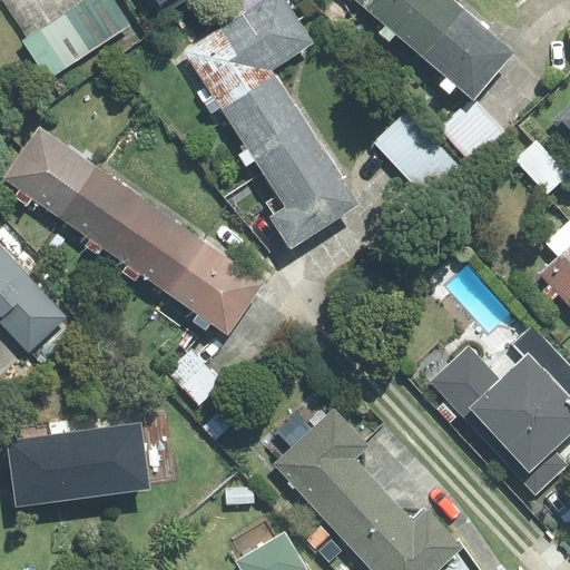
[(114,0),(85,0),(23,40),(49,79),(130,26),(114,0)]
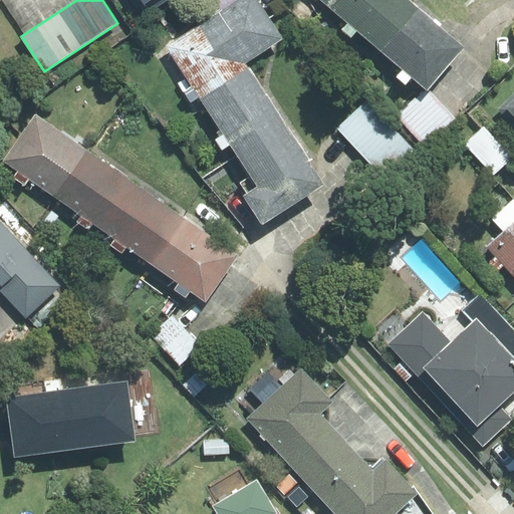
[(247,62),(282,38),(257,0),(238,0),(216,15),(247,62)]
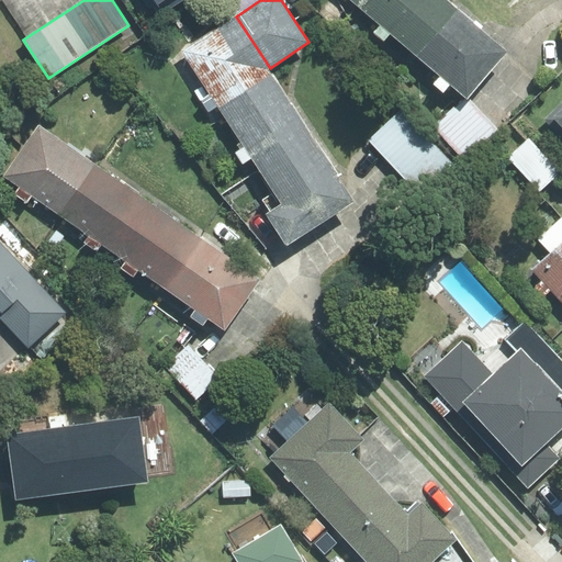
[(401,0),(351,0),(380,24),(401,0)]
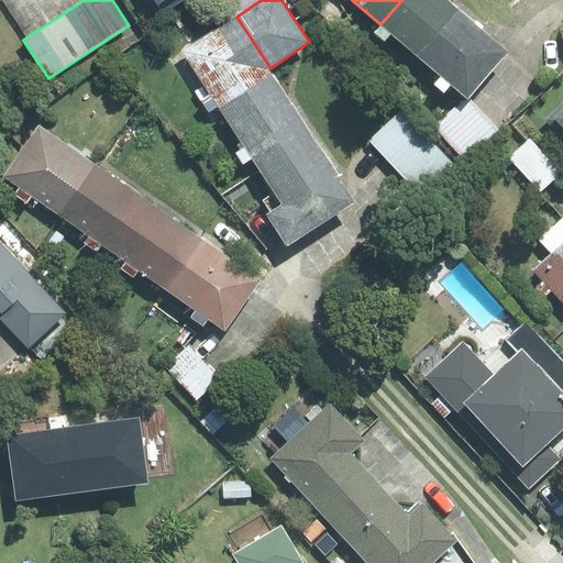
[(420,56),(460,11),(446,0),(401,0),(381,24),(420,56)]
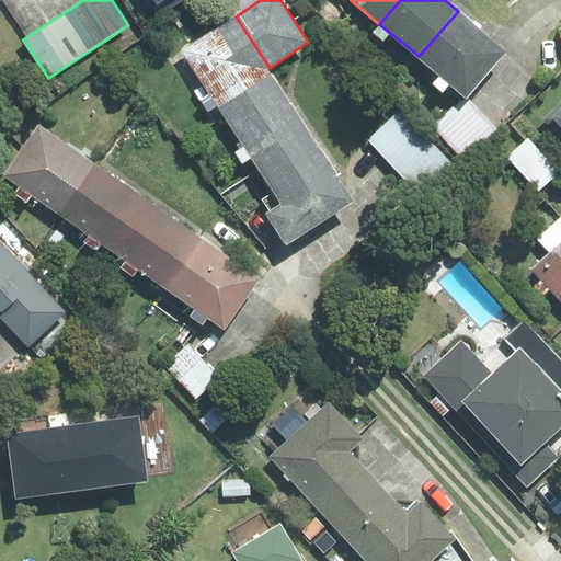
[(505,52),(458,11),(419,56),(466,96),(505,52)]
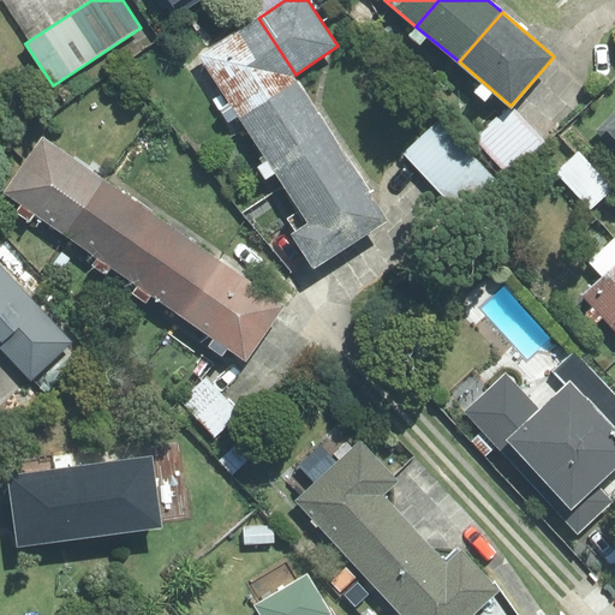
[(258,18),(202,54),(238,112),(296,75),(258,18)]
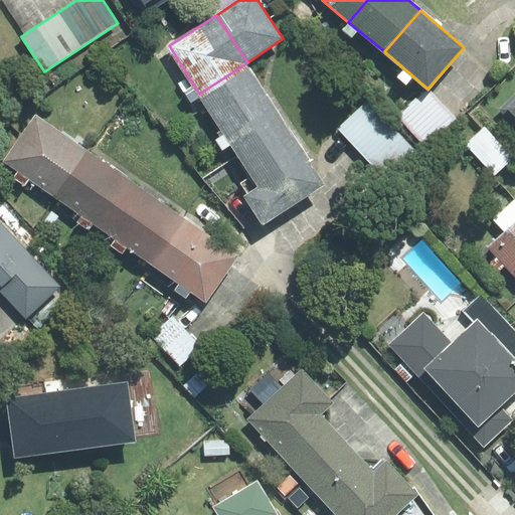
[(247,62),(199,94),(238,154),(286,124),(247,62)]
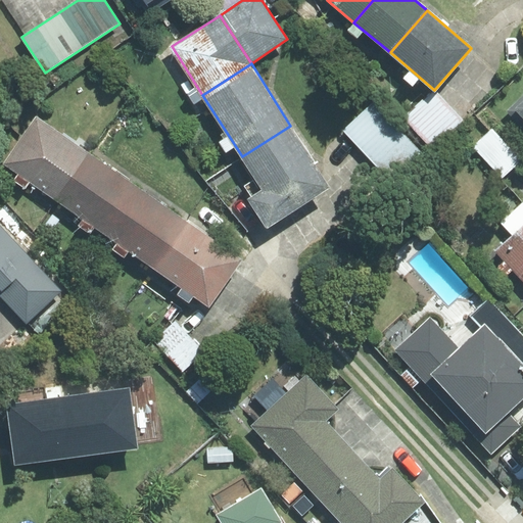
[(431,148),(460,123),(432,92),(403,116),(431,148)]
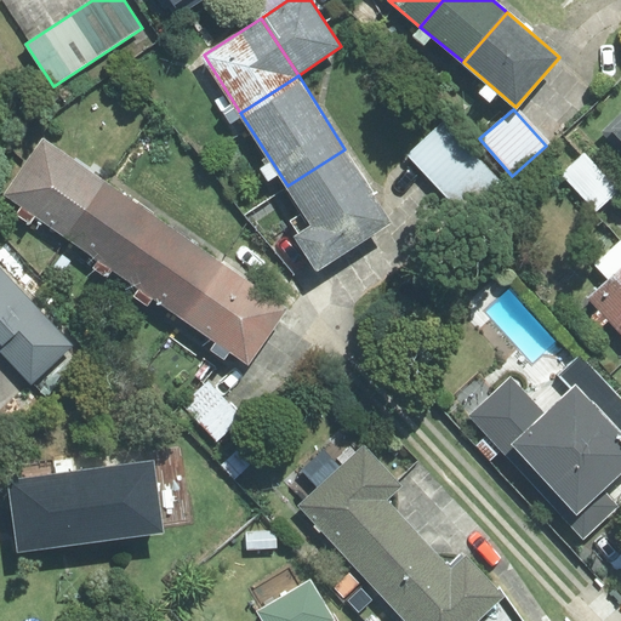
[(620,113),(603,131),(620,151),(620,113)]
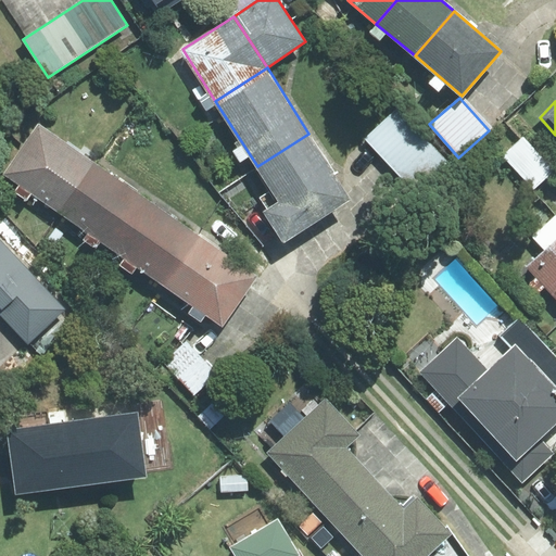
[(450,165),(397,109),(366,139),(417,194),(450,165)]
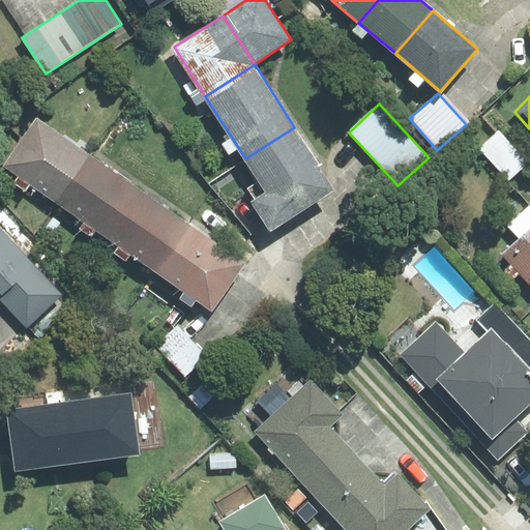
[(30,185),(56,203),(90,155),(36,118),(3,167),(19,177),(13,183),(25,192),(30,185)]
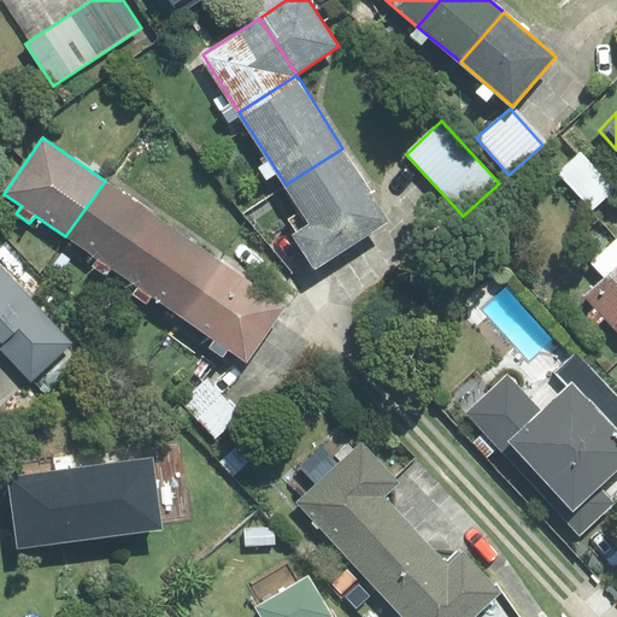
[(342,148),(286,184),(311,223),(293,235),(315,269),(389,222),(342,148)]
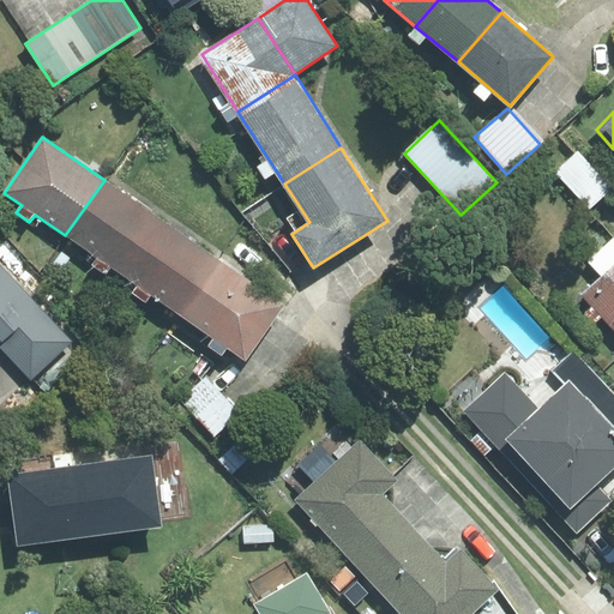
[(578,150),(554,172),(589,208),(612,187),(578,150)]
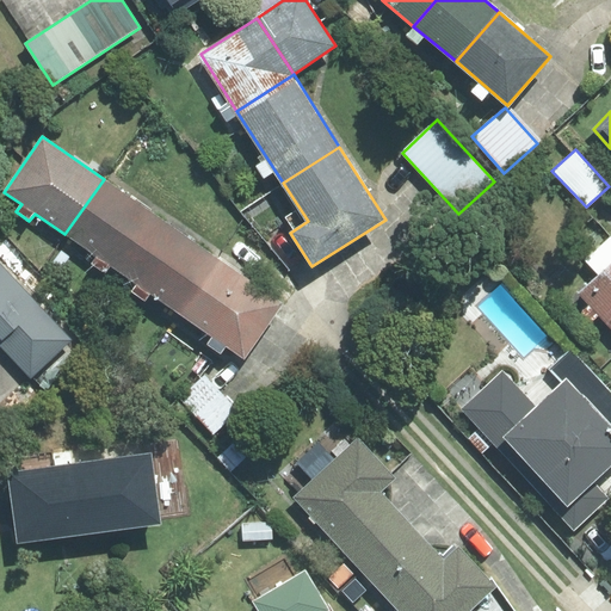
[(111,266),(124,276),(164,220),(104,179),(65,234),(96,257),(91,264),(105,273),(111,266)]
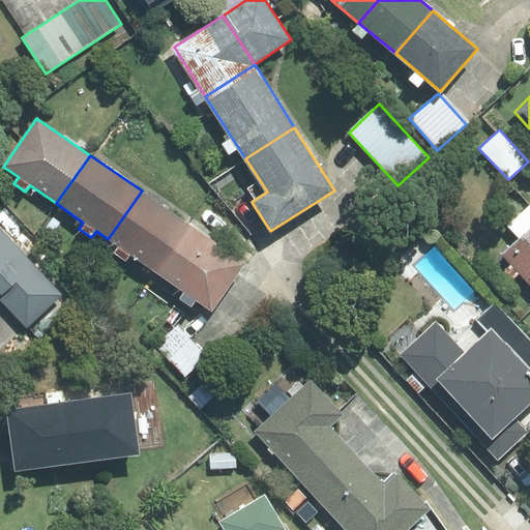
[(130,255),(156,272),(190,225),(142,190),(108,239),(118,246),(114,253),(126,261),(130,255)]
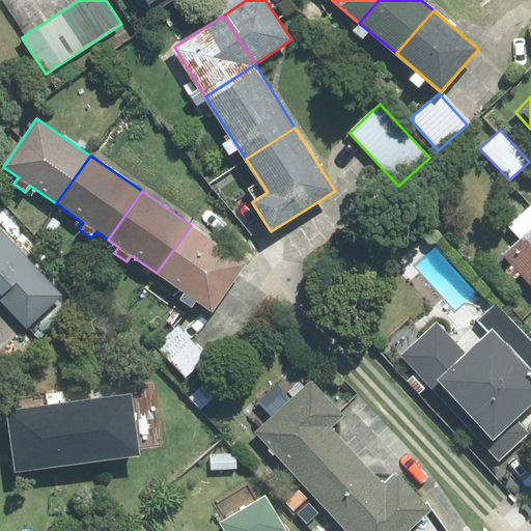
[(521,274),(530,284),(530,206),(507,227),(519,240),(502,255),(511,266),(505,271),(514,280),(521,274)]
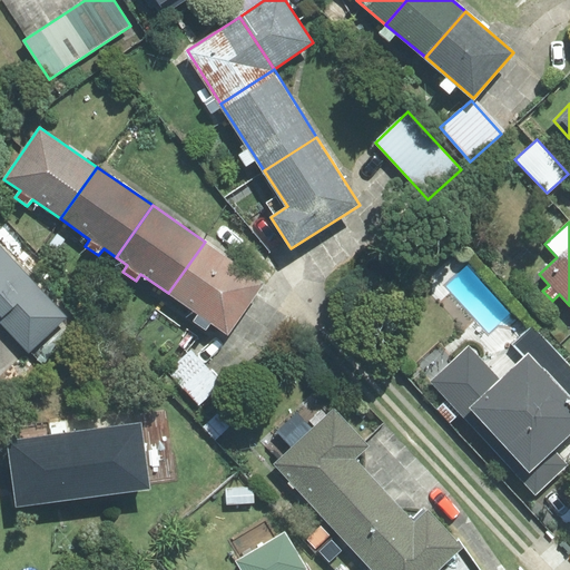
[(264,283),(205,242),(168,293),(198,314),(193,321),(206,330),(210,323),(228,334),(264,283)]
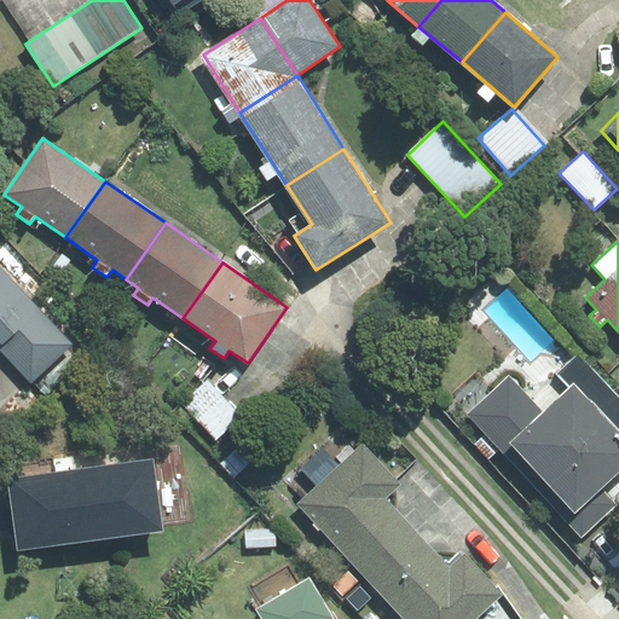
[(0,343),(1,343),(1,351),(32,383),(73,345),(0,267),(0,343)]
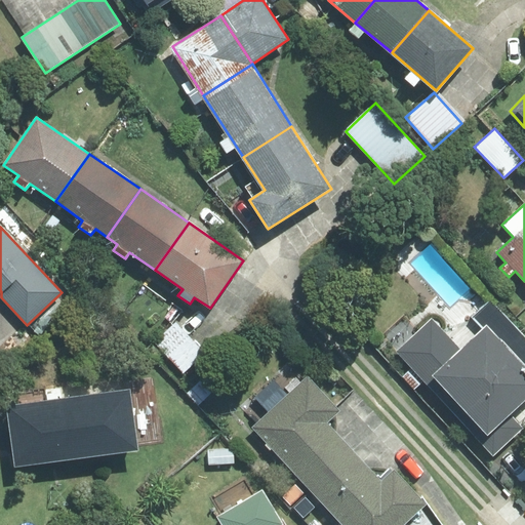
[(524,367),(524,336),(490,299),(472,316),(484,329),(486,326),(524,367)]
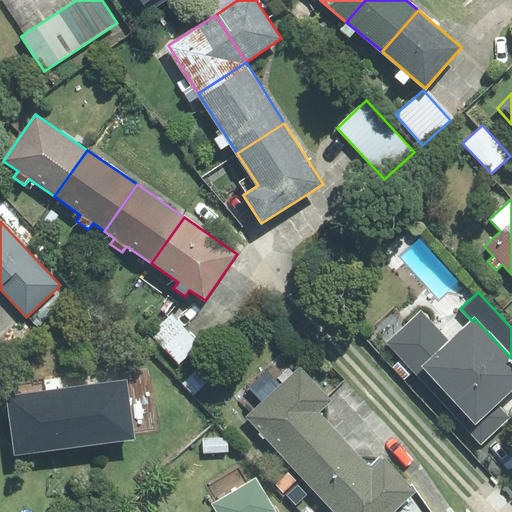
[(472,321),(450,341),(421,310),(385,343),(481,445),(510,418),(497,404),(511,390),(511,358),(474,318),(472,321)]
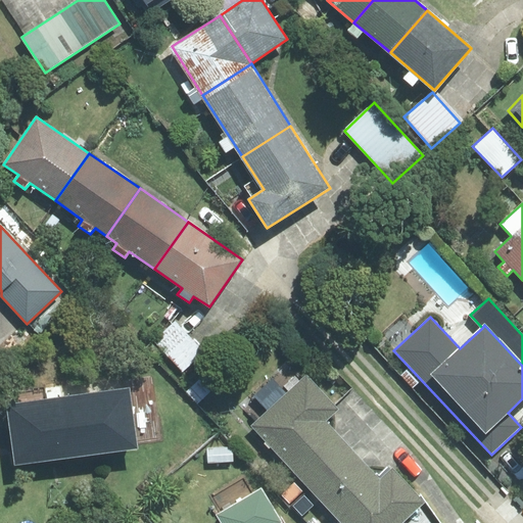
[(154,340),(182,371),(204,350),(176,321),(154,340)]
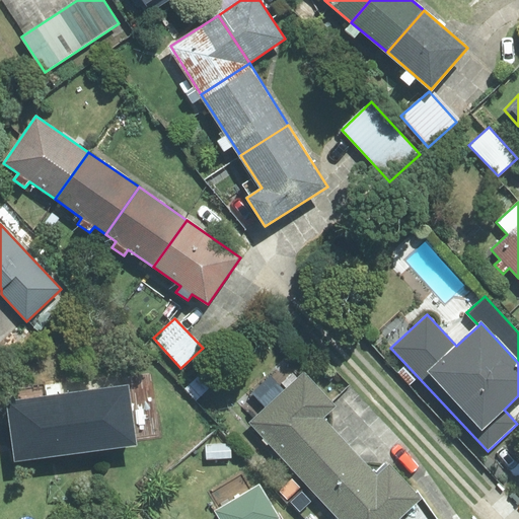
[(307,485),(349,445),(322,418),(336,405),(303,371),(248,422),(307,485)]
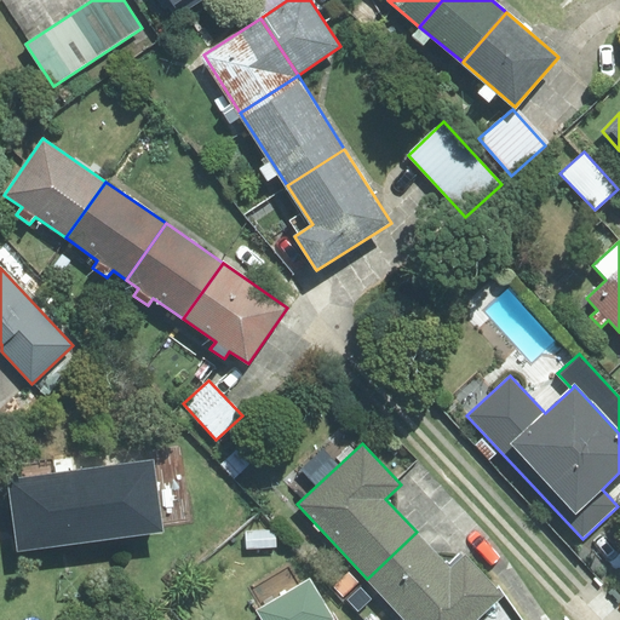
[(9,481),(18,551),(164,532),(154,461),(9,481)]
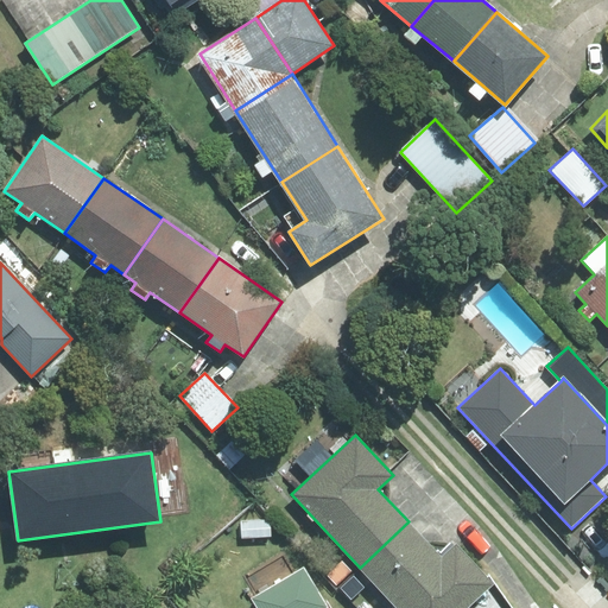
[(442,556),(409,521),(360,568),(398,607),(464,607),(491,584),(453,545),(442,556)]
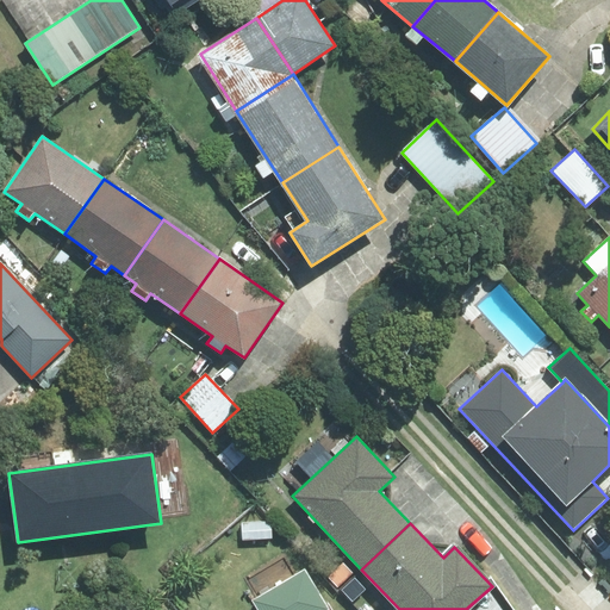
[(330,609),(305,568),(251,601),(256,609),(330,609)]
